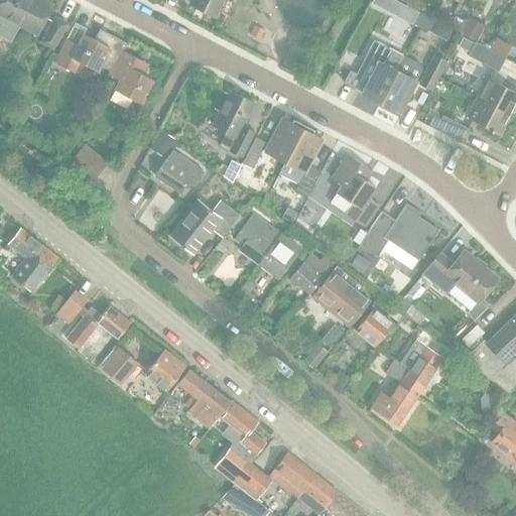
[(0,0),(0,35),(10,41),(19,25),(36,35),(53,4),(44,0),(0,0)]
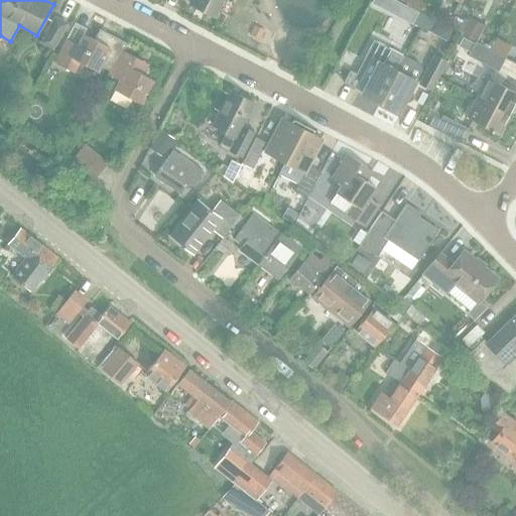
[(215,16),(223,0),(190,0),(189,3),(215,16)]
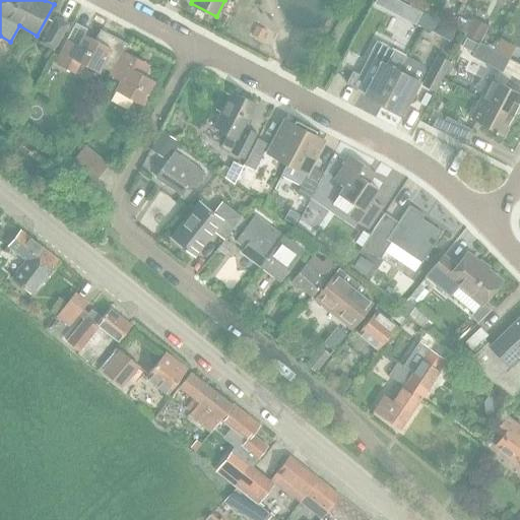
[(424,27),(430,15),(421,11),(415,23),(424,27)]
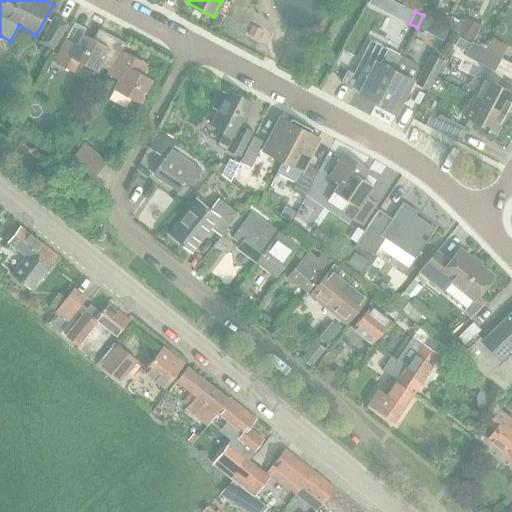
[(417,27),(424,31),(430,19),(423,15),(417,27)]
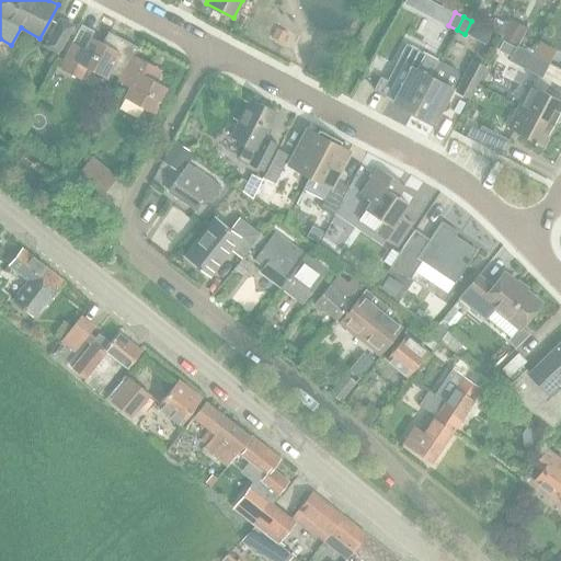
[(518,45),(527,29),(510,19),(506,24),(504,23),(504,22),(494,18),(488,30),(518,45)]
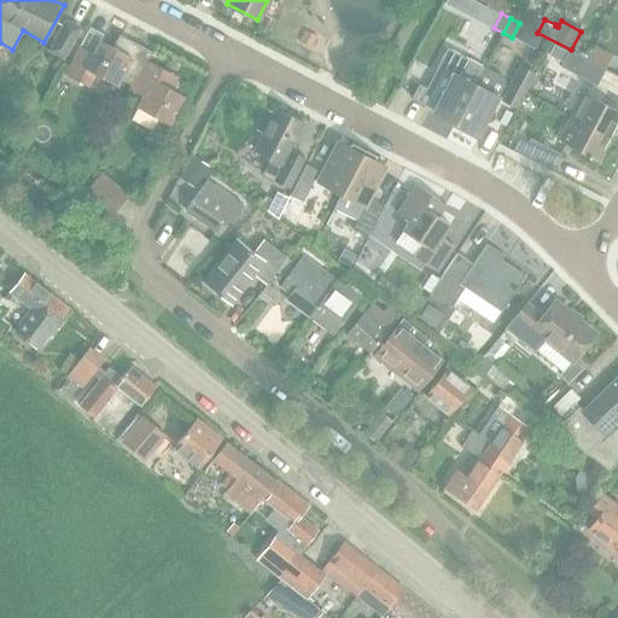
[(80,28),(66,21),(50,51),(63,58),(80,28)]
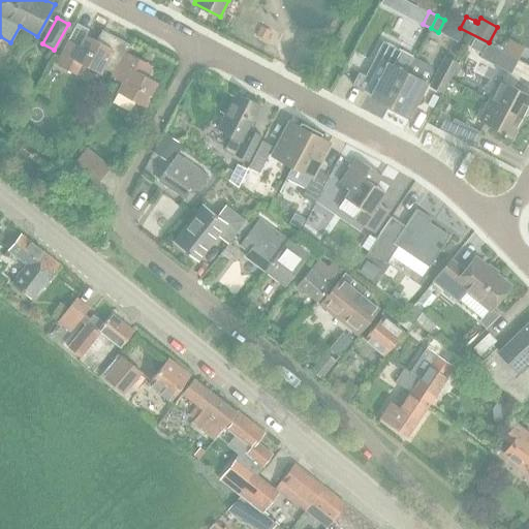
[(260,26),(256,35),(266,39),(270,30),(260,26)]
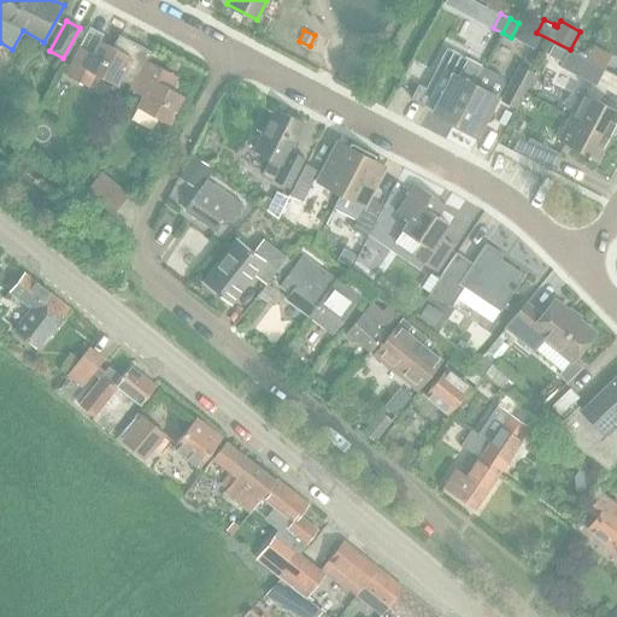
[(146,60),(151,52),(119,35),(112,47),(99,41),(93,53),(80,47),(65,75),(88,87),(94,74),(117,86),(119,78),(131,84),(131,86),(146,60)]
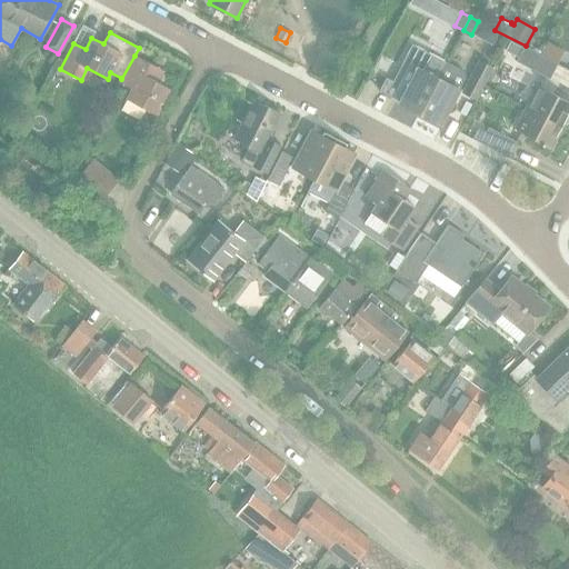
[(510,40),(505,50),(518,57),(522,47),(510,40)]
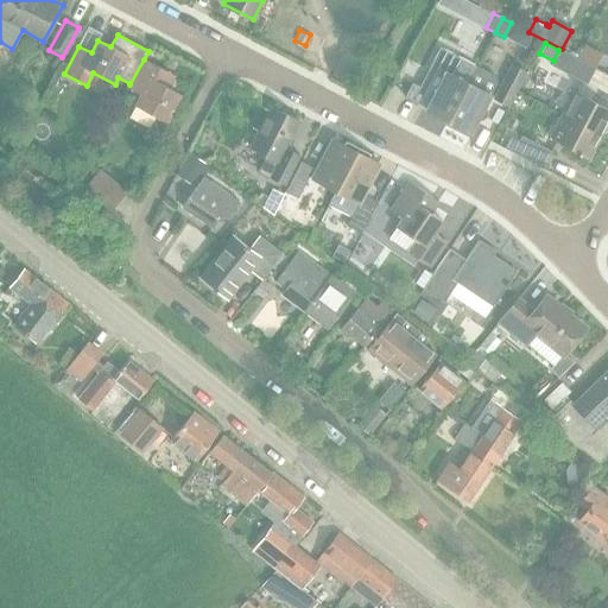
[(584,45),(577,58),(595,68),(602,55),(584,45)]
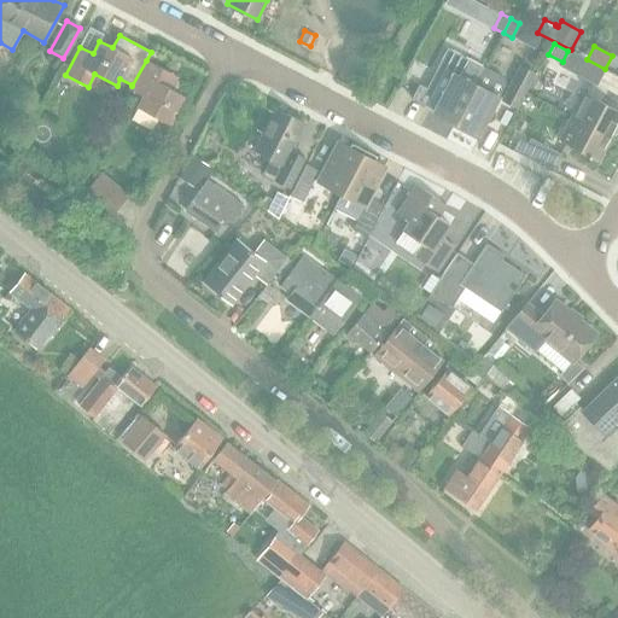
[(478,86),(488,69),(447,48),(435,73),(449,80),(432,111),(455,123),(476,85),(478,86)]
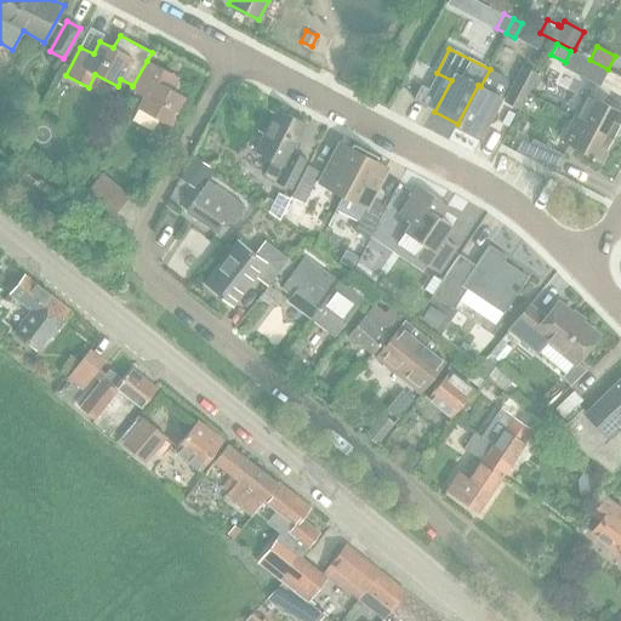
[(571,50),(570,51),(565,62),(563,67),(599,86),(608,69),(590,60),(571,50)]
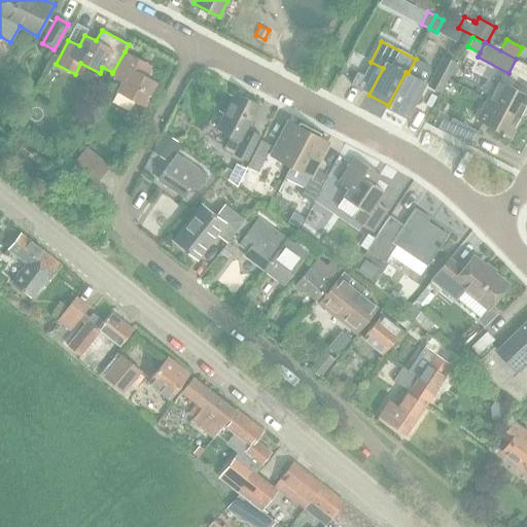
[(151,65),(125,51),(112,73),(112,72),(110,76),(121,82),(116,91),(135,101),(131,110),(144,116),(150,104),(146,101),(156,82),(145,76),(151,65)]
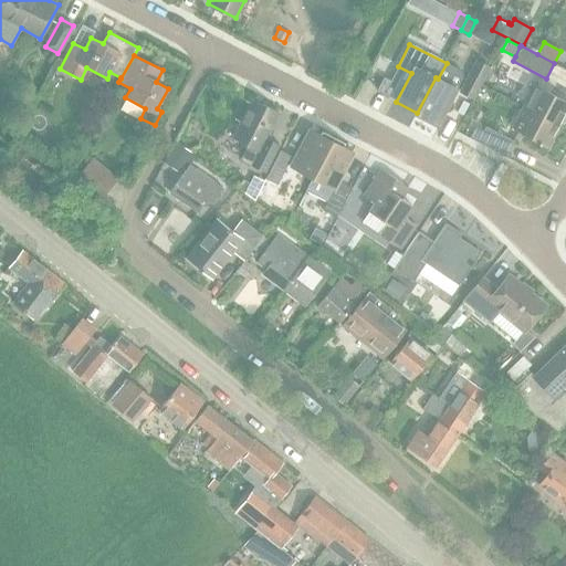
[(475,59),(459,92),(473,100),(490,66),(475,59)]
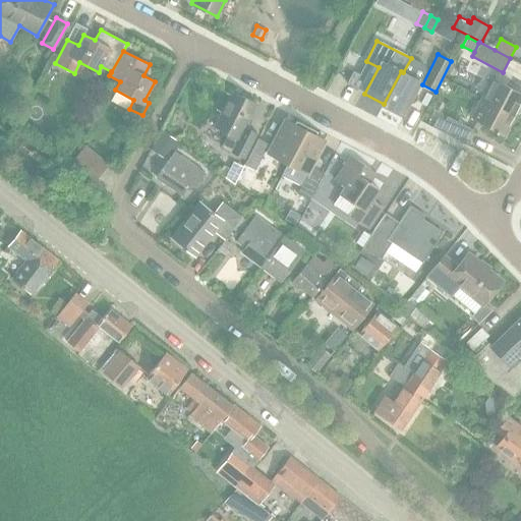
[(403,114),(420,81),(425,70),(424,66),(411,59),(412,59),(411,58),(403,72),(401,71),(384,104),(403,114)]
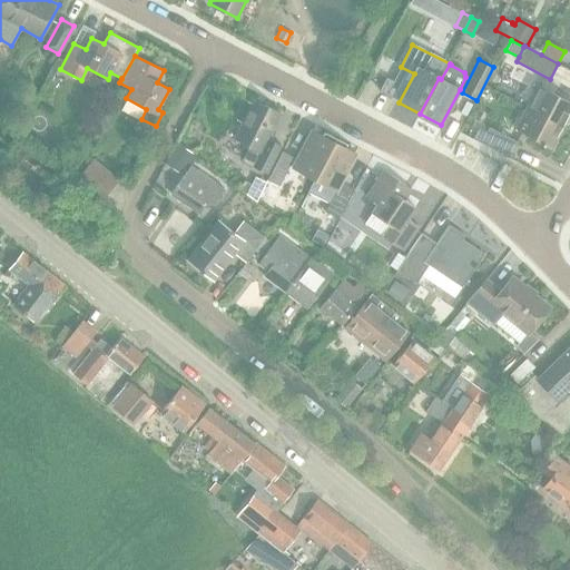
[(362,91),(391,101),(399,79),(369,69),(362,91)]
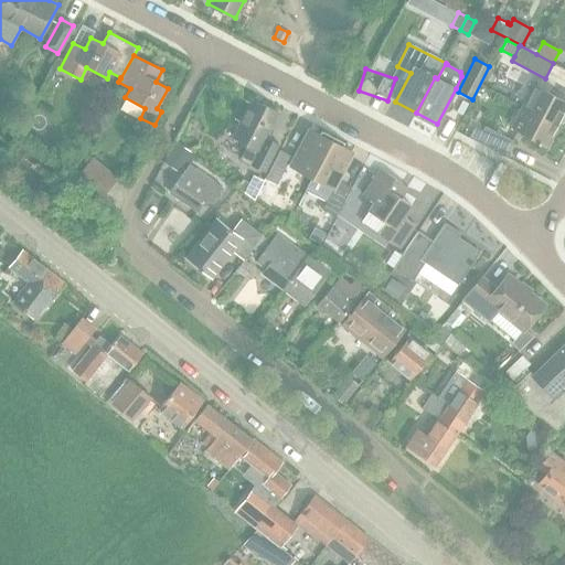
[(522,106),(558,125),(564,112),(564,102),(533,85),(522,106)]
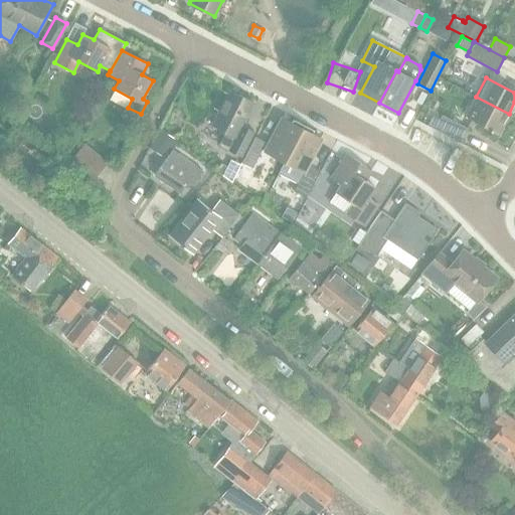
[(240,156),(253,132),(240,126),(252,102),(229,91),(211,125),(225,132),(218,145),(240,156)]
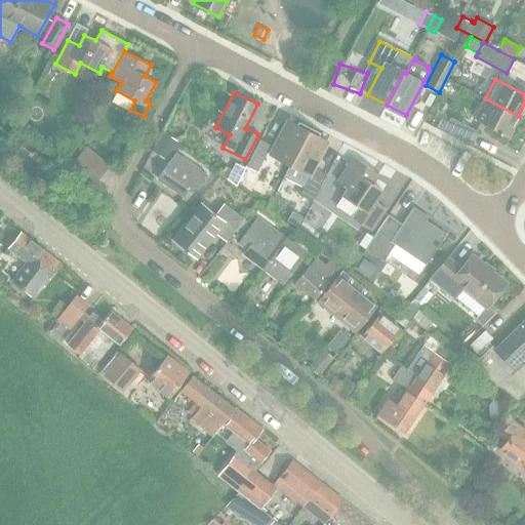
[(509,136),(519,116),(485,98),(475,118),(509,136)]
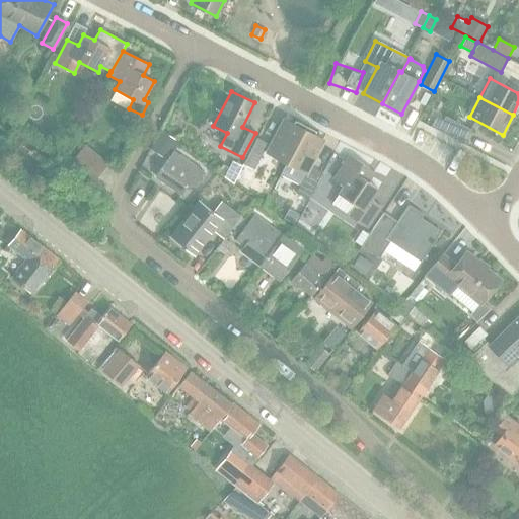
[(462,143),(470,129),(445,116),(438,130),(462,143)]
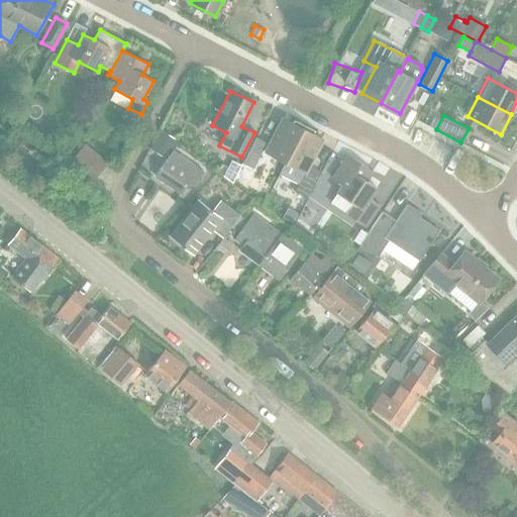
[(285,163),(302,128),(283,118),(266,152),(285,163)]
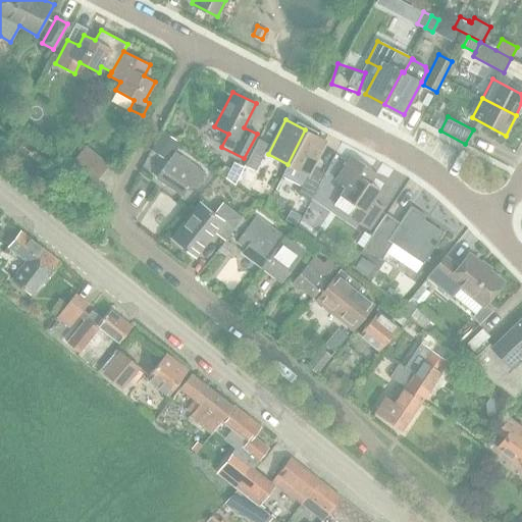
[(323,174),(310,167),(324,140),(305,129),(288,164),(307,174),(296,195),(309,201),(323,174)]
